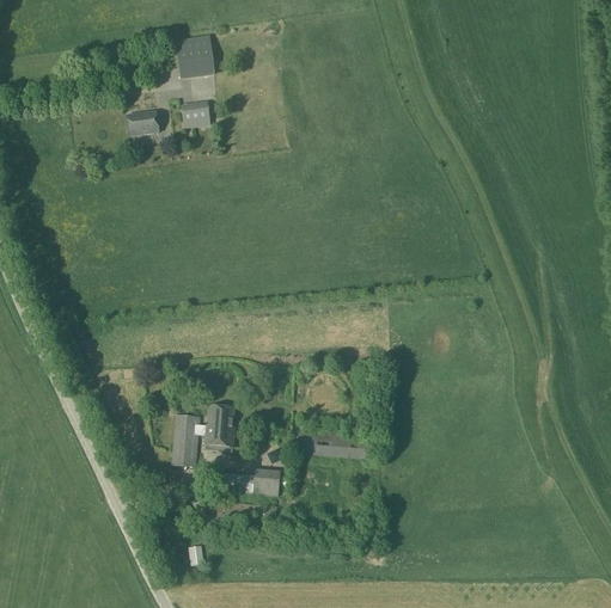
[(177,41),(182,79),(215,74),(211,36),(177,41)]
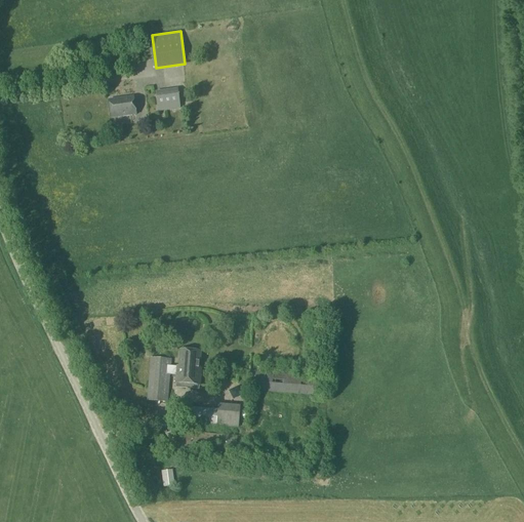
[(157,92),(159,109),(182,106),(179,89),(157,92)]
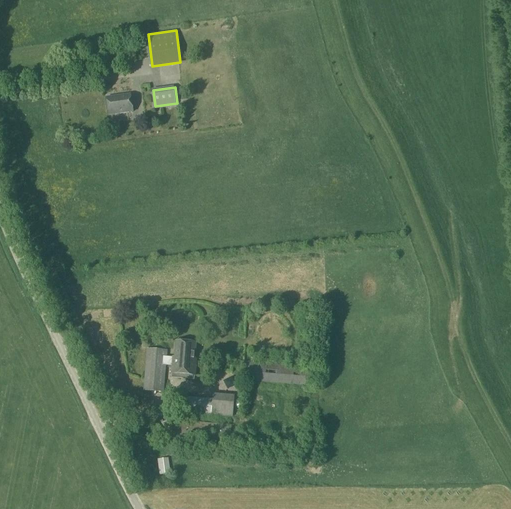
[(107,96),(110,114),(133,111),(131,93),(107,96)]
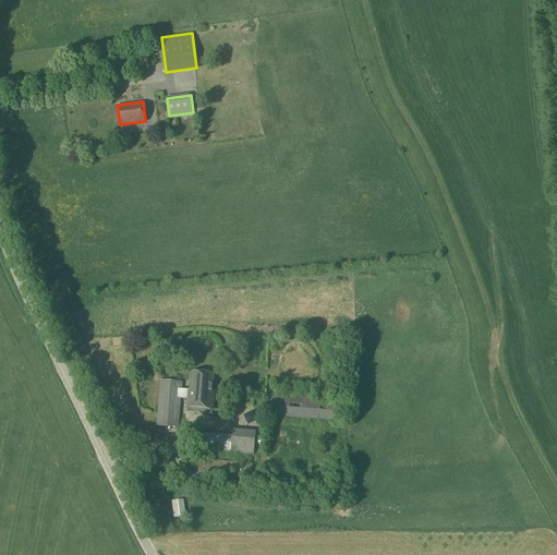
[(185,388),(184,397),(183,406),(212,408),(214,390),(212,390),(213,371),(191,370),(189,388),(185,388)]
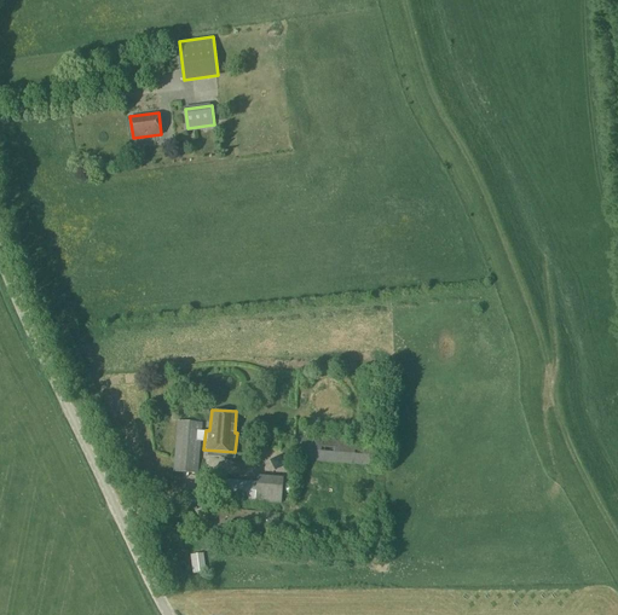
[(204,440),(206,430),(198,429),(198,421),(177,419),(173,470),(195,471),(197,440),(204,440)]
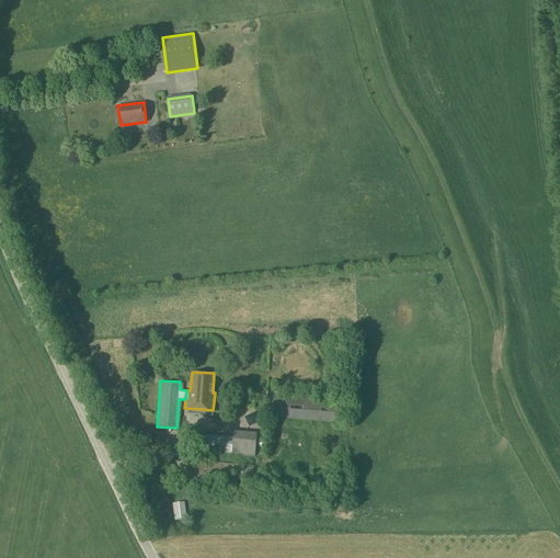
[(266,414),(340,421),(341,399),(269,394),(266,414)]
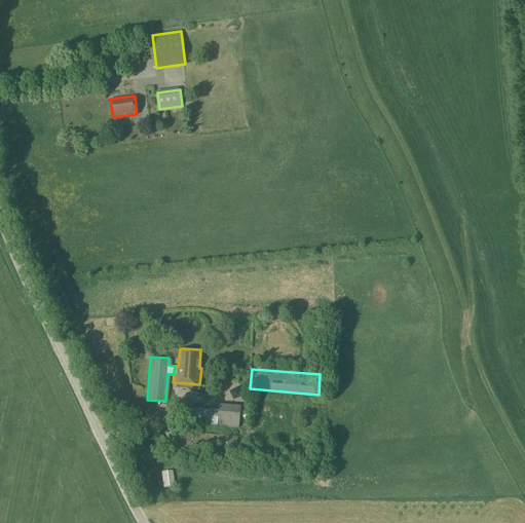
[(185,421),(239,426),(241,404),(220,403),(219,408),(186,405),(185,421)]
